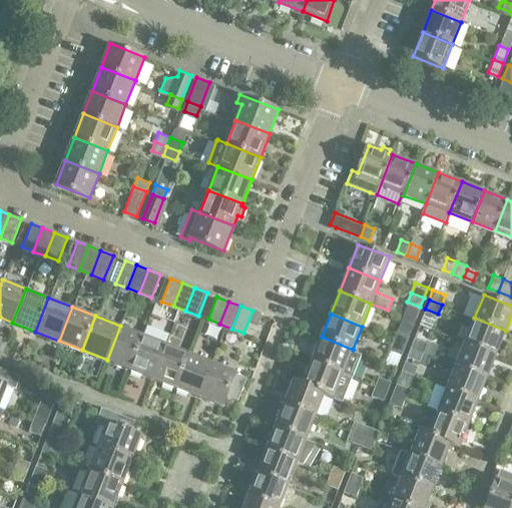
[(474,318),(465,341),(497,354),(506,331),(474,318)]
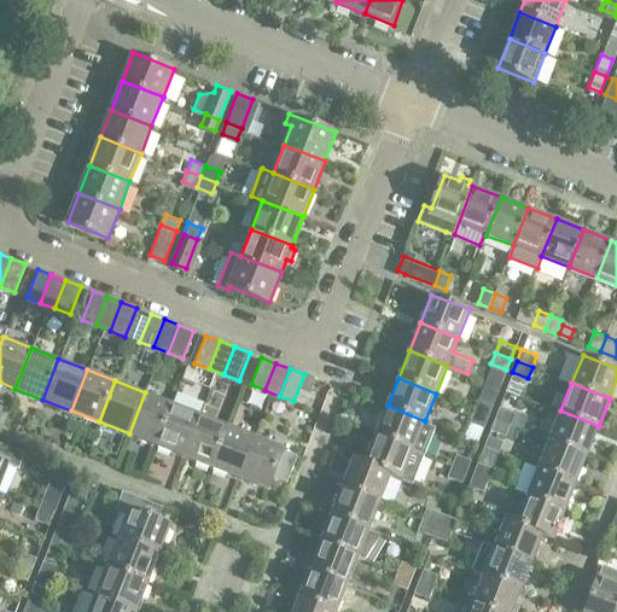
[(172,403),(145,392),(129,433),(156,443),(172,403)]
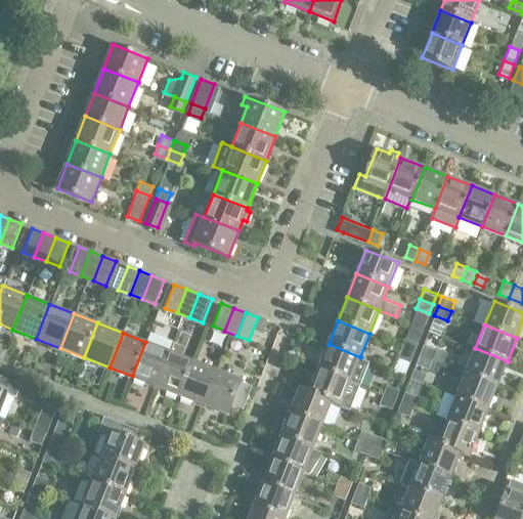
[(405,336),(401,346),(415,351),(419,341),(405,336)]
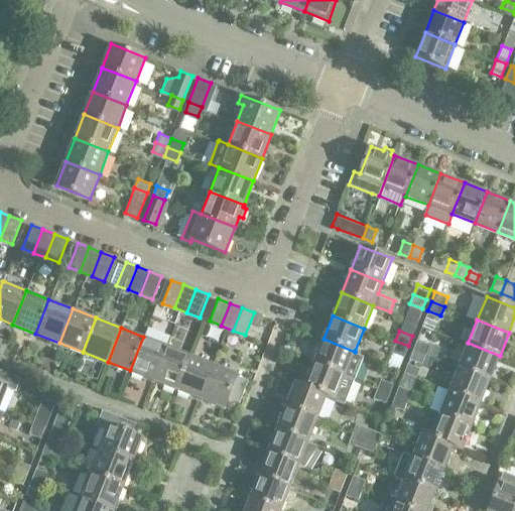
[(130,370),(153,380),(166,346),(143,337),(130,370)]
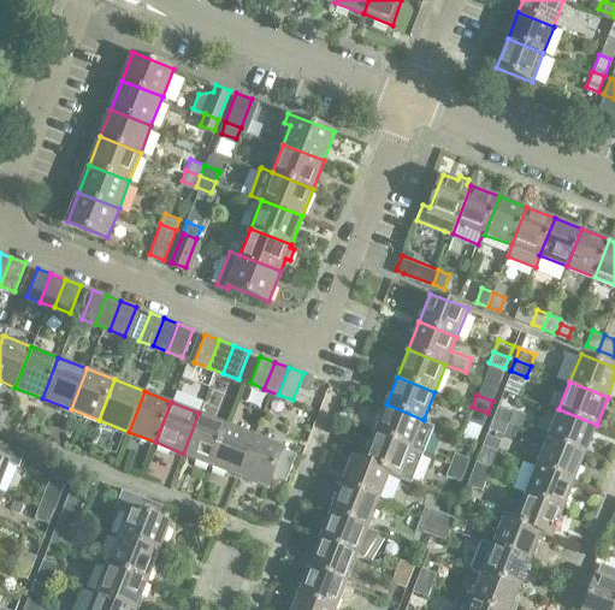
[(497,403),(494,415),(508,421),(513,408),(497,403)]
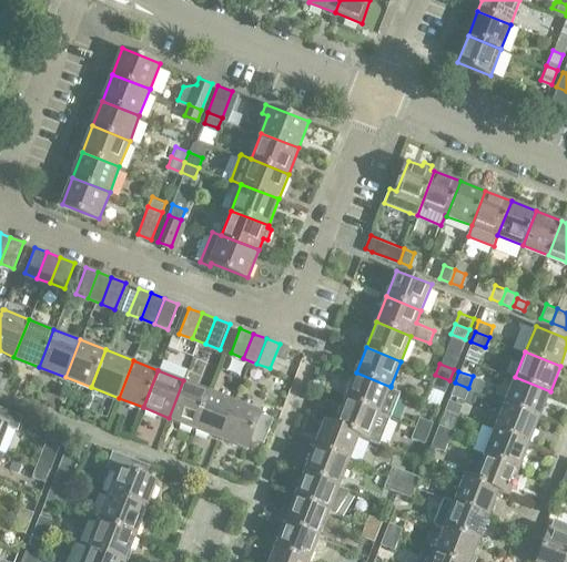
[(391,416),(401,390),(391,386),(391,387),(356,373),(345,398),(381,412),(381,411),(391,416)]
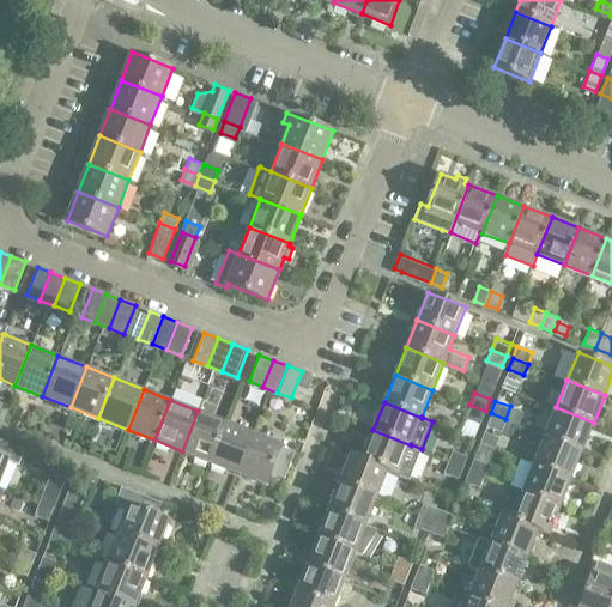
[(465,416),(480,422),(485,411),(470,405),(465,416)]
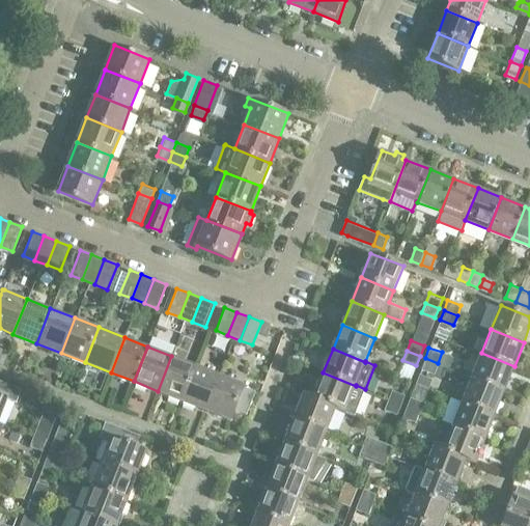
[(481,353),(472,377),(505,389),(514,366),(481,353)]
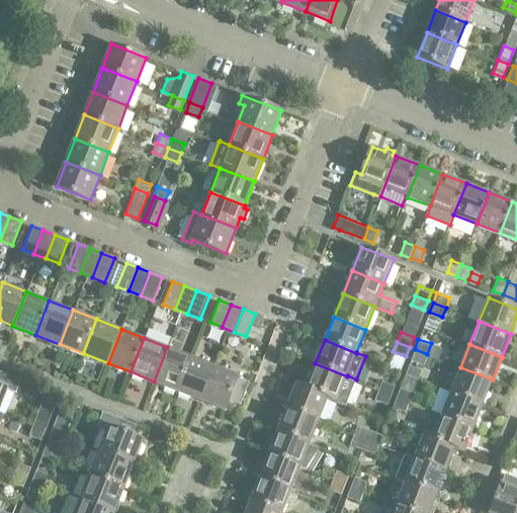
[(191,356),(167,347),(154,381),(178,391),(191,356)]
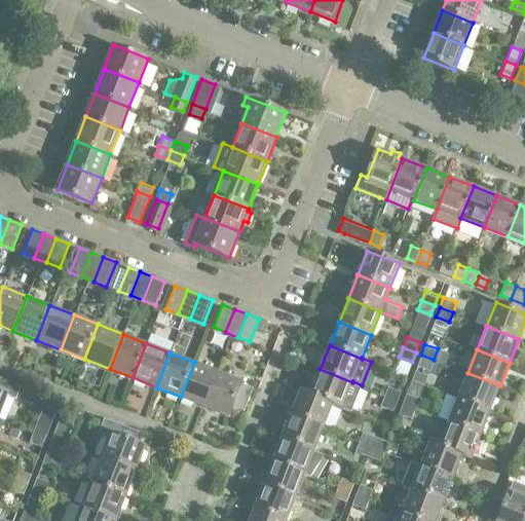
[(421,355),(417,364),(430,369),(434,360),(421,355)]
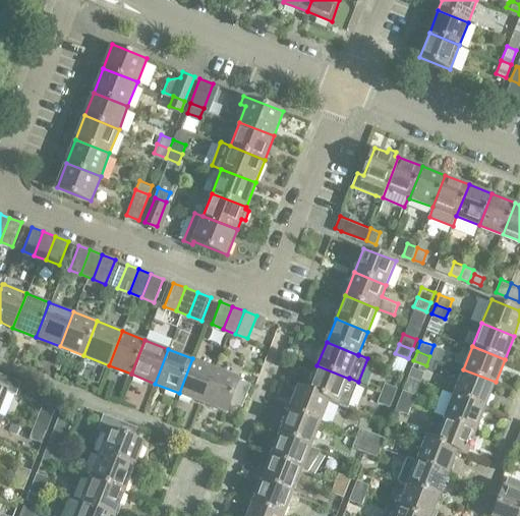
[(179,393),(203,402),(216,367),(192,358),(179,393)]
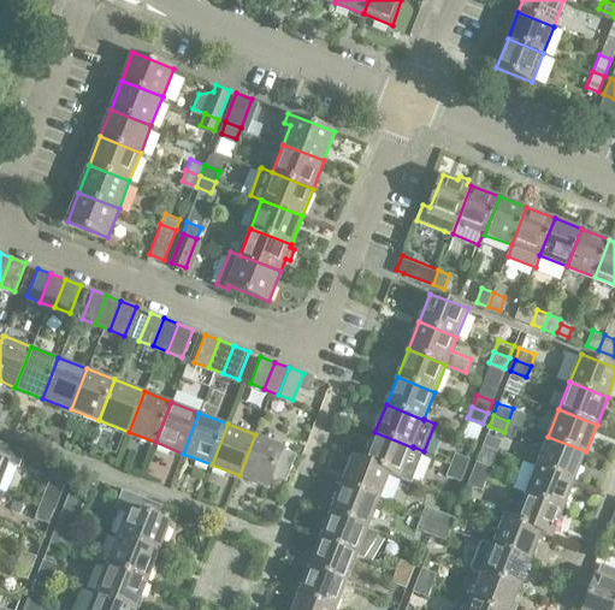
[(413,448),(374,432),(365,459),(364,460),(390,471),(390,472),(402,477),(413,448)]
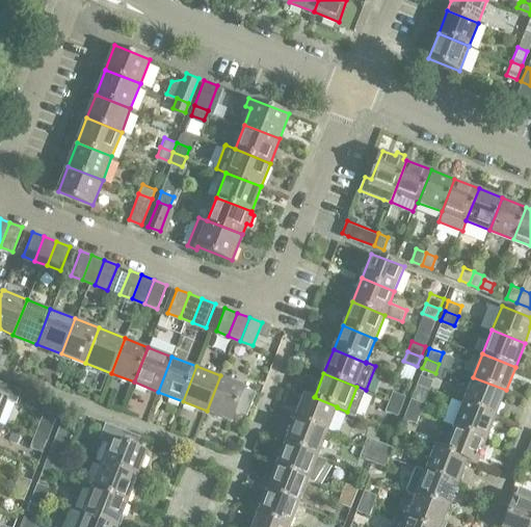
[(255,391),(244,387),(245,385),(220,375),(207,411),(232,420),(236,410),(246,414),(255,391)]
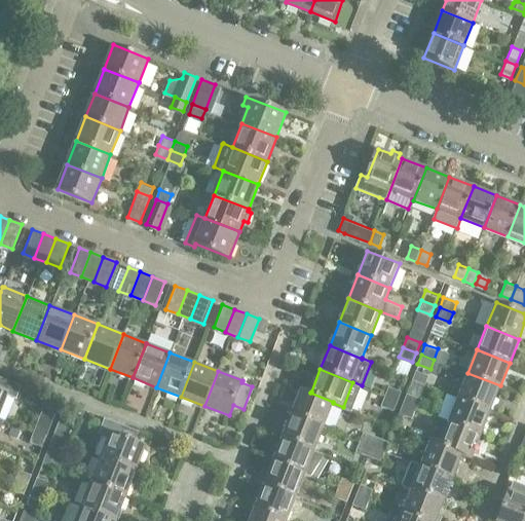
[(467,373),(458,397),(491,410),(500,385),(467,373)]
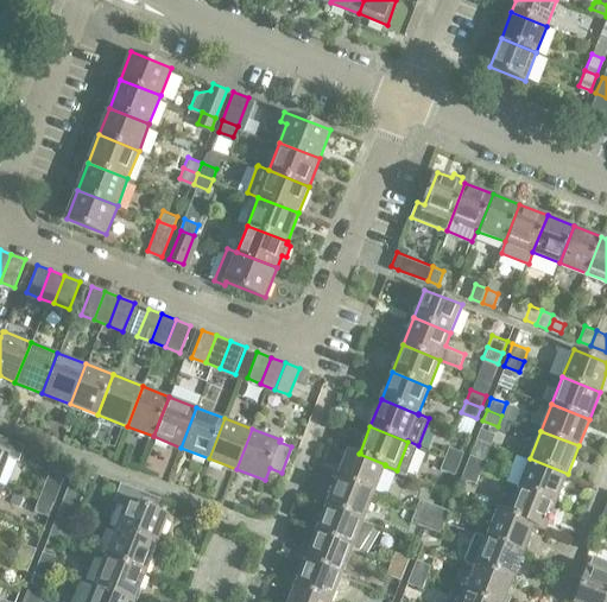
[(0,435),(0,470),(6,455),(14,458),(20,443),(0,435)]
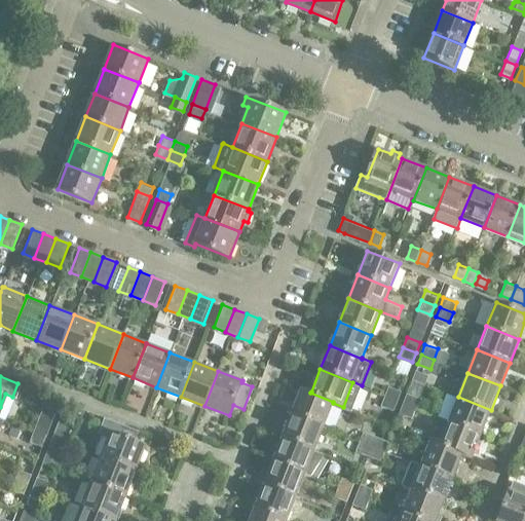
[(397,400),(402,389),(388,384),(384,395),(397,400)]
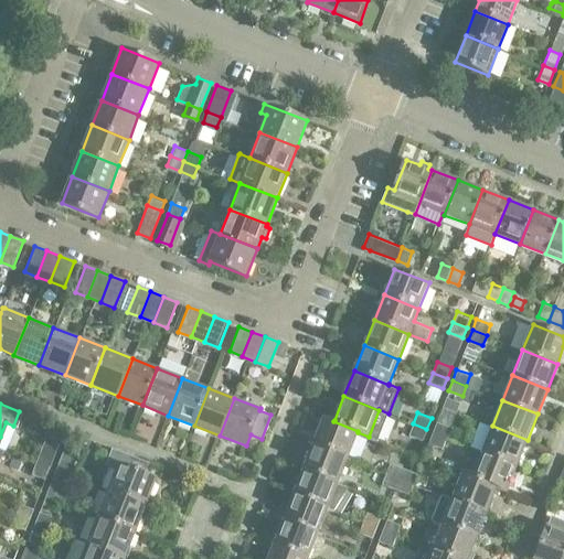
[(333,421),(334,420),(323,417),(314,443),(348,457),(358,432),(358,431),(333,421)]
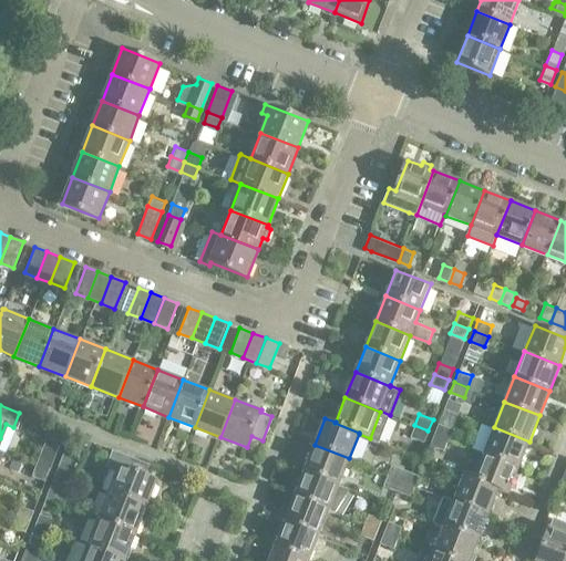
[(439,422),(434,433),(448,438),(452,426),(439,422)]
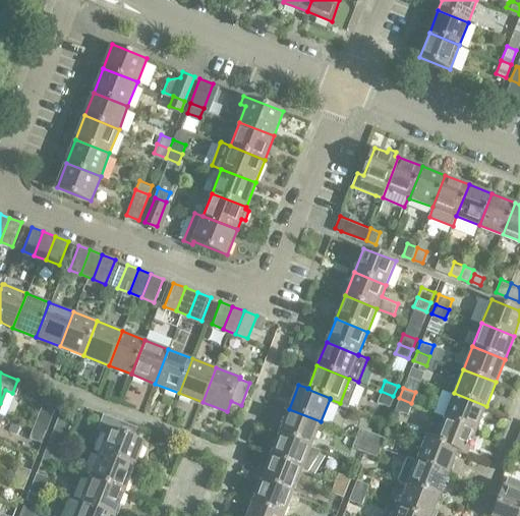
[(390,405),(393,396),(381,391),(377,400),(390,405)]
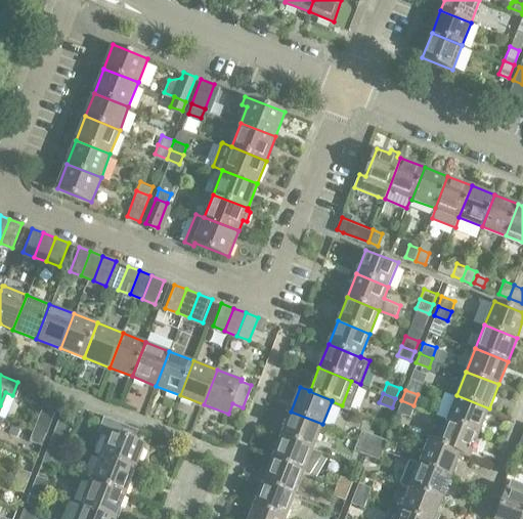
[(480,432),(489,408),(456,395),(447,419),(480,432)]
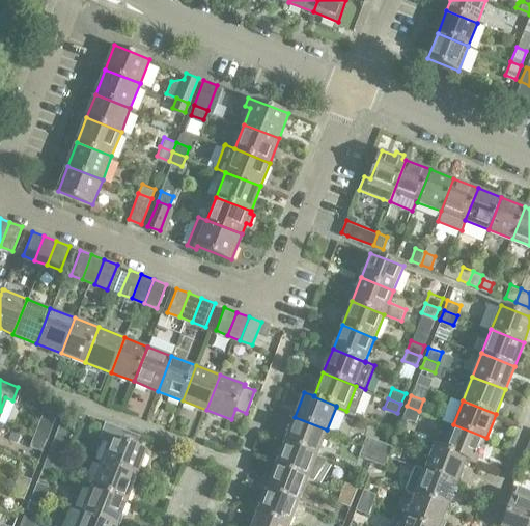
[(407,406),(402,415),(416,419),(419,411),(407,406)]
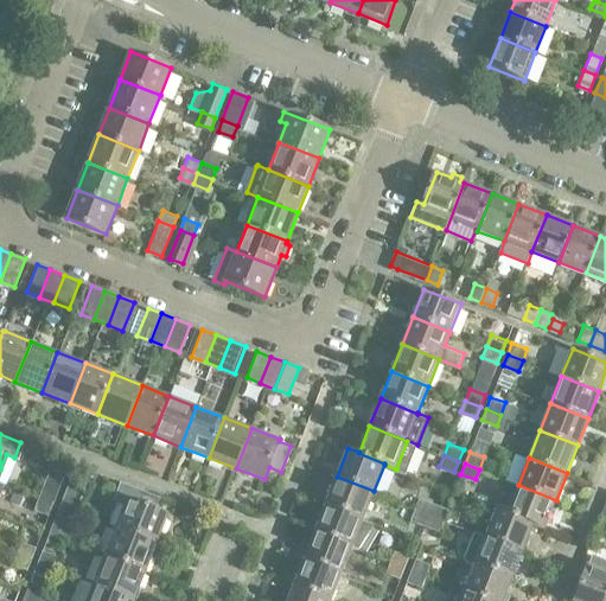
[(50,466),(38,497),(53,503),(65,472),(50,466)]
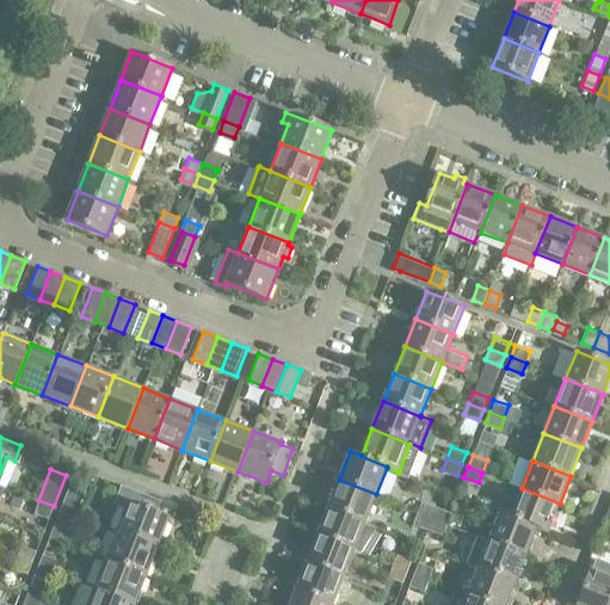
[(376,494),(339,480),(327,507),(365,522),(376,494)]
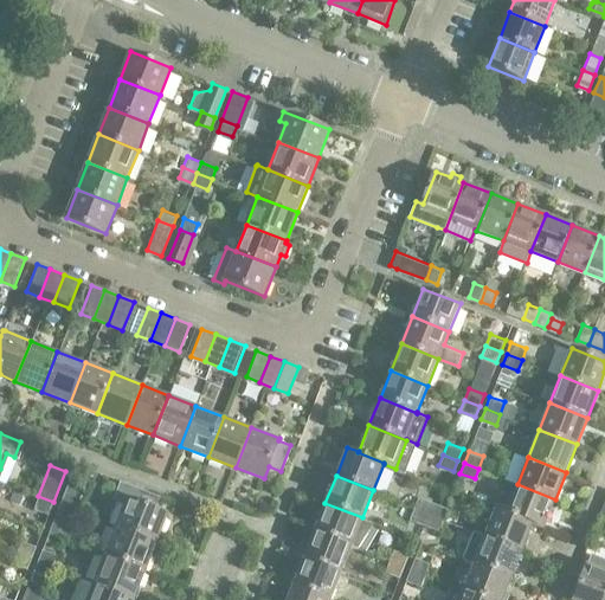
[(115,497),(126,502),(116,526),(156,542),(167,514),(154,508),(159,495),(122,481),(115,497)]
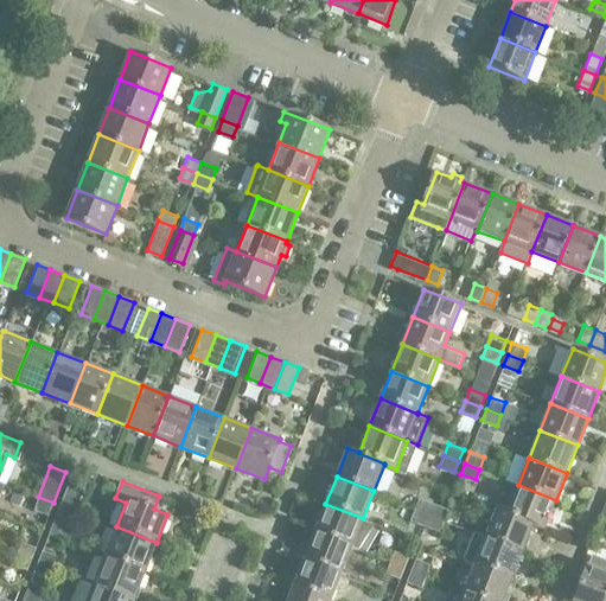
[(546,528),(556,500),(518,485),(508,512),(508,513),(533,523),(546,528)]
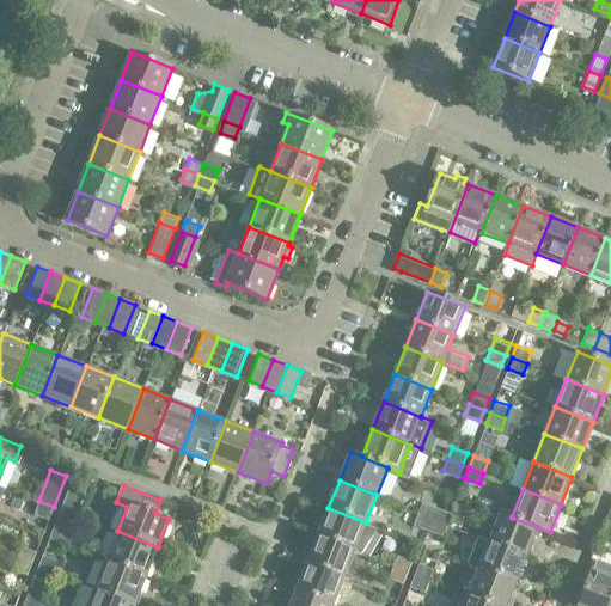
[(80,502),(65,497),(60,509),(75,515),(80,502)]
